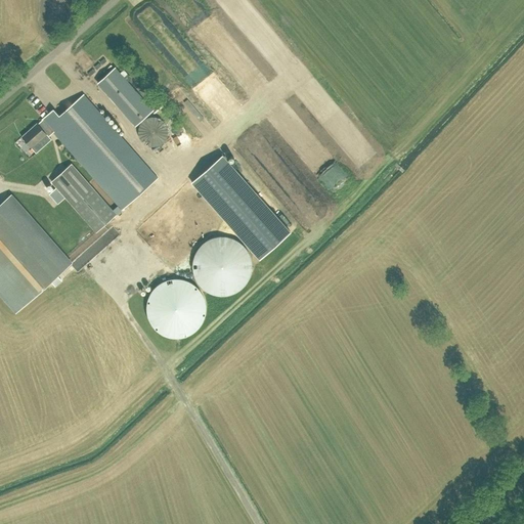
[(153,111),(115,68),(98,83),(135,126),(153,111)]
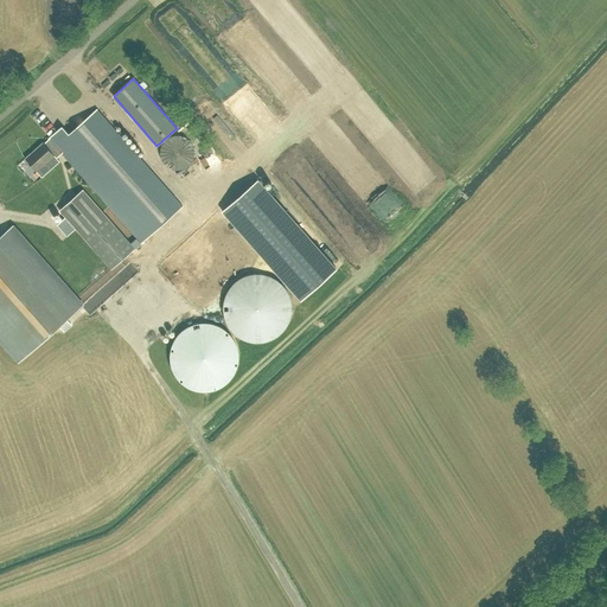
[(44,144),(43,144),(26,159),(37,172),(55,155),(59,151),(140,242),(181,206),(97,109),(69,134),(62,127),(49,139),(44,144)]
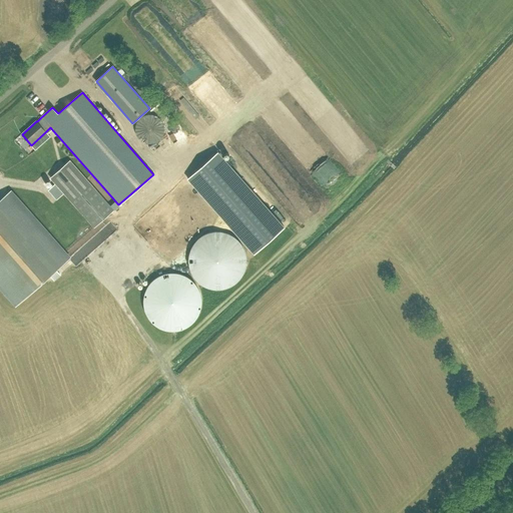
[(191,121),(200,112),(195,108),(187,117),(191,121)]
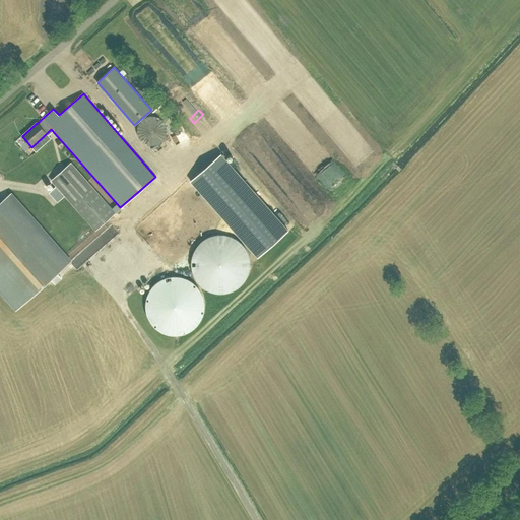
[(136,129),(136,130),(136,132),(136,133),(137,134),(137,136),(137,137),(138,138),(139,139),(140,141),(141,141),(142,142),(144,143),(145,144),(147,145),(148,145),(150,145),(151,145),(152,145),(154,145),(155,144),(156,144),(158,143),(159,142),(160,142),(161,141),(163,140),(164,139),(164,137),(165,136),(166,134),(166,133),(166,131),(166,130),(166,128),(166,127),(165,125),(165,124),(164,123),(163,122),(161,121),(161,120),(160,119),(158,118),(157,118),(156,117),(154,116),(153,116),(152,116),(151,116),(149,116),(148,116),(146,117),(145,117),(144,118),(142,118),(141,119),(140,120),(139,121),(139,122),(138,124),(137,124),(137,126),(136,127),(136,129)]
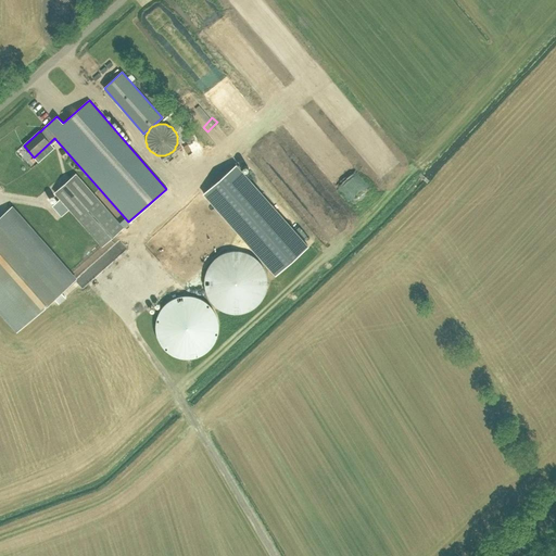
[(308,245),(236,164),(203,192),(276,275),(308,245)]
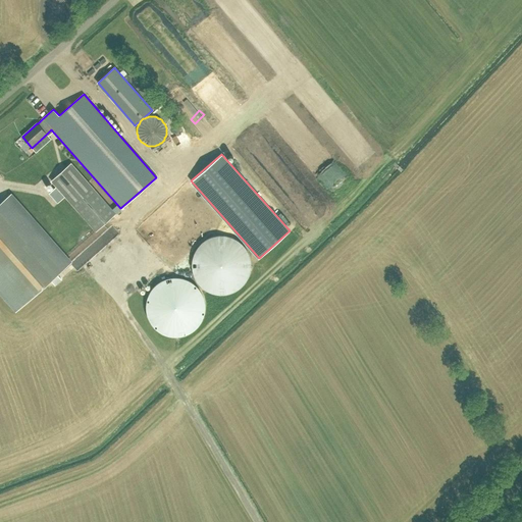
[(114,213),(70,163),(51,180),(95,230),(114,213)]
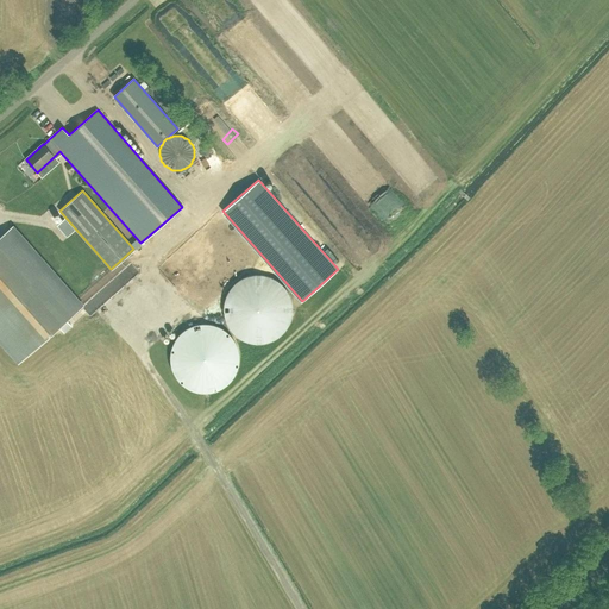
[(57,225),(64,221),(61,214),(54,218),(57,225)]
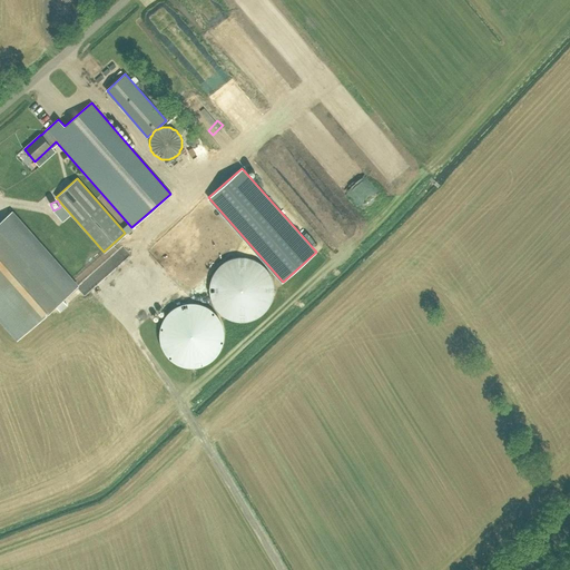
[(0,222),(0,321),(17,341),(79,285),(12,210),(0,222)]
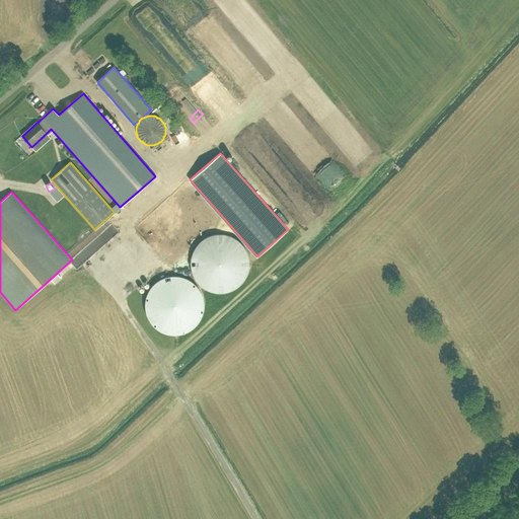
[(203,287),(210,290),(217,292),(225,292),(233,289),(239,285),(244,279),(248,272),(249,264),(248,255),(246,248),(241,242),(236,238),(229,234),(222,233),(215,233),(207,235),(201,239),(196,245),(192,252),(191,260),(191,268),(193,275),(197,282),(203,287)]
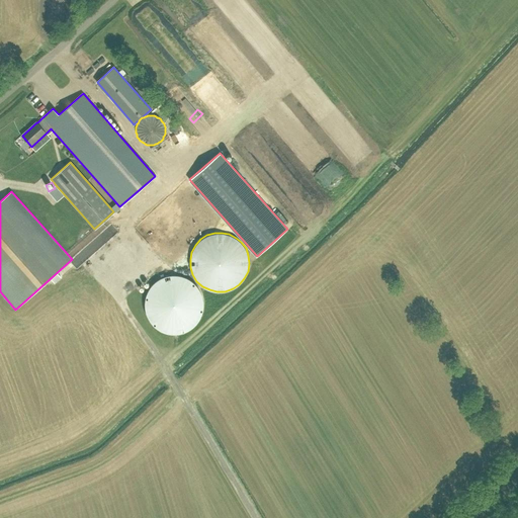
[(163,333),(171,334),(178,334),(186,332),(192,328),(197,322),(201,315),(202,307),(202,299),(199,291),(195,285),(189,280),(182,277),(174,276),(167,276),(160,279),(153,284),(149,289),(146,296),(144,304),(145,312),(147,318),(151,325),(157,329),(163,333)]
